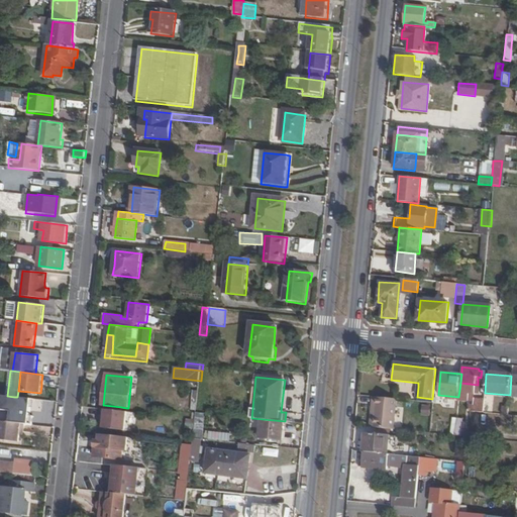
[(23,423),(34,424),(35,416),(31,415),(33,399),(17,397),(14,397),(12,411),(8,411),(7,421),(23,423)]
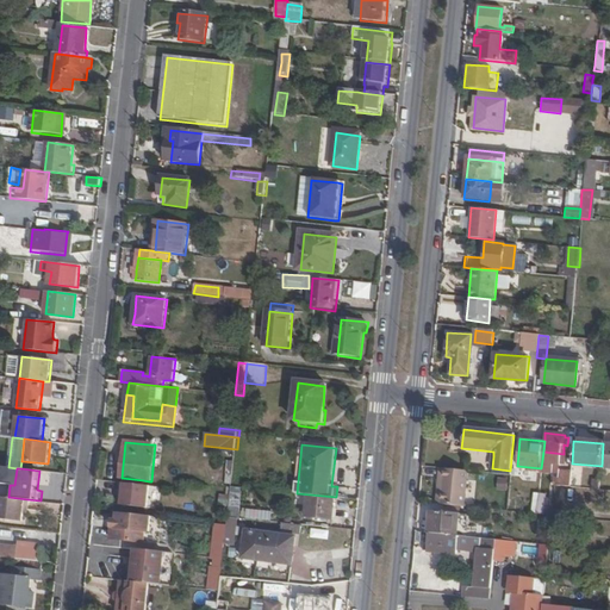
[(467,471),(440,468),(439,479),(443,479),(441,504),(465,506),(467,471)]
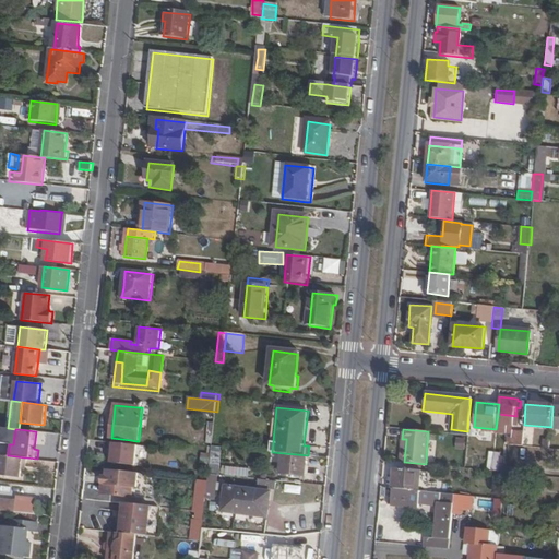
[(522,440),(523,431),(513,431),(512,445),(522,447),(522,440)]
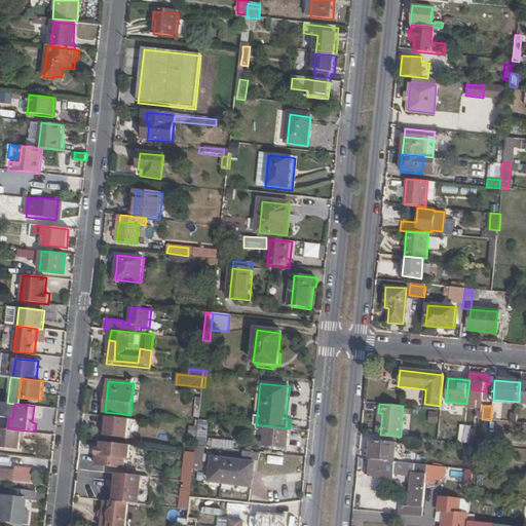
[(123,418),(107,416),(106,424),(110,424),(109,428),(108,437),(130,439),(132,419),(128,418),(123,418)]
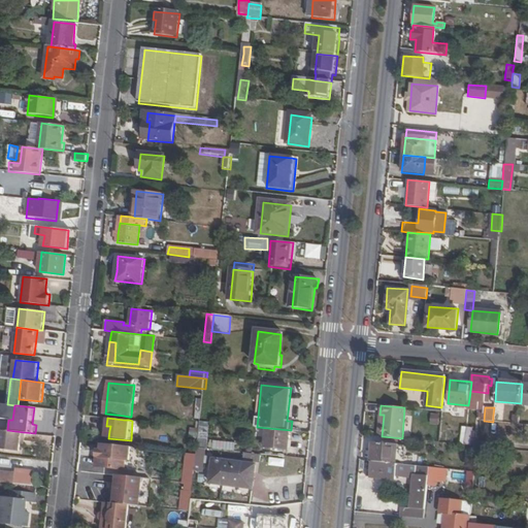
[(205,450),(208,424),(202,424),(201,428),(199,449),(205,450)]
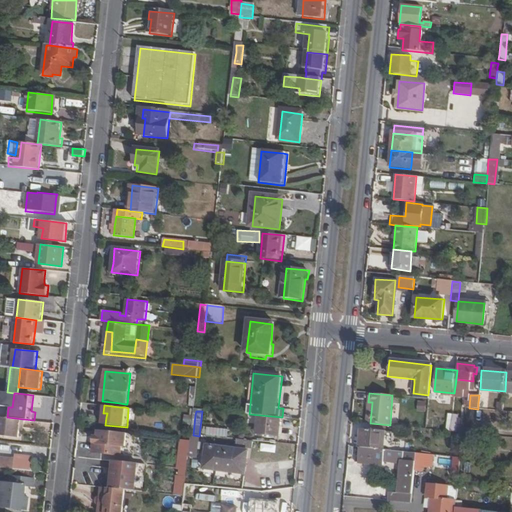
[(280,435),(282,417),(260,415),(258,433),(280,435)]
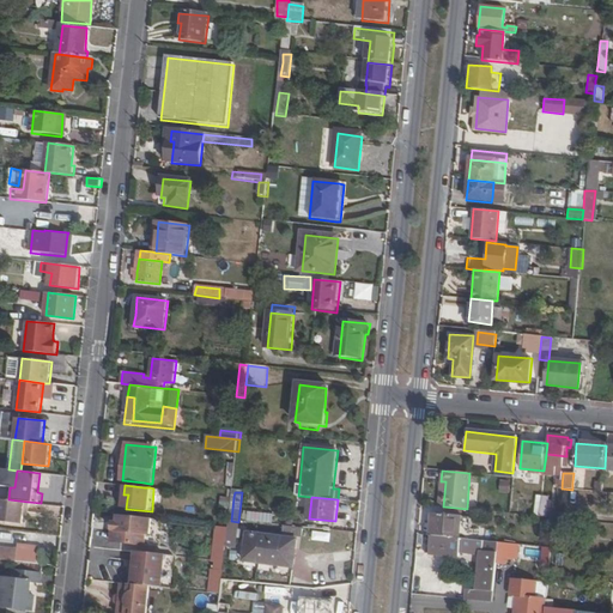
[(551,498),(538,497),(536,514),(550,515),(551,498)]
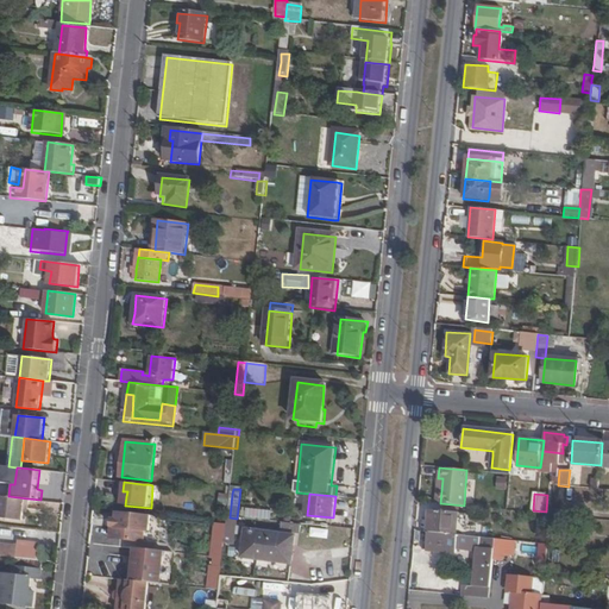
[(27,508),(27,498),(8,496),(0,495),(0,518),(23,521),(23,512),(23,508),(27,508)]
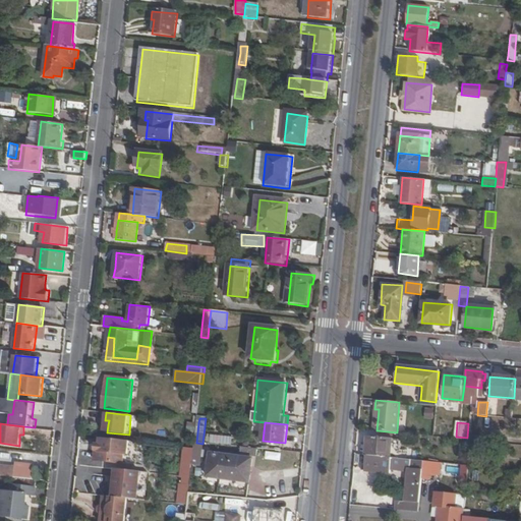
[(232,445),(232,437),(211,436),(210,444),(232,445)]
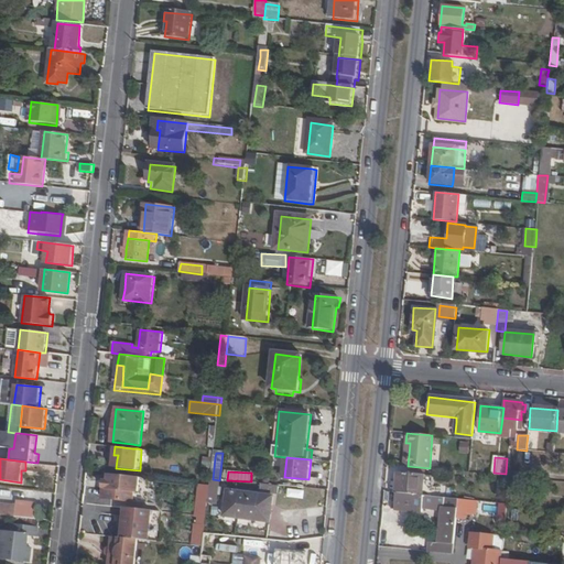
[(422,495),(437,497),(438,488),(423,486),(424,475),(397,473),(394,492),(422,495)]
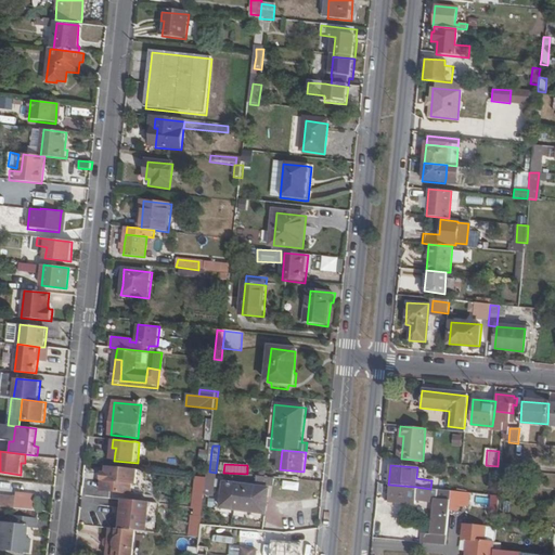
[(149,472),(108,466),(105,489),(145,494),(149,472)]
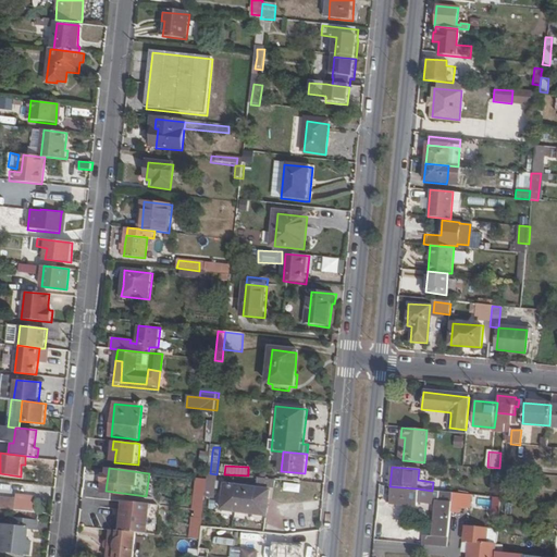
[(209,481),(207,498),(213,499),(217,474),(210,473),(209,480),(209,481)]
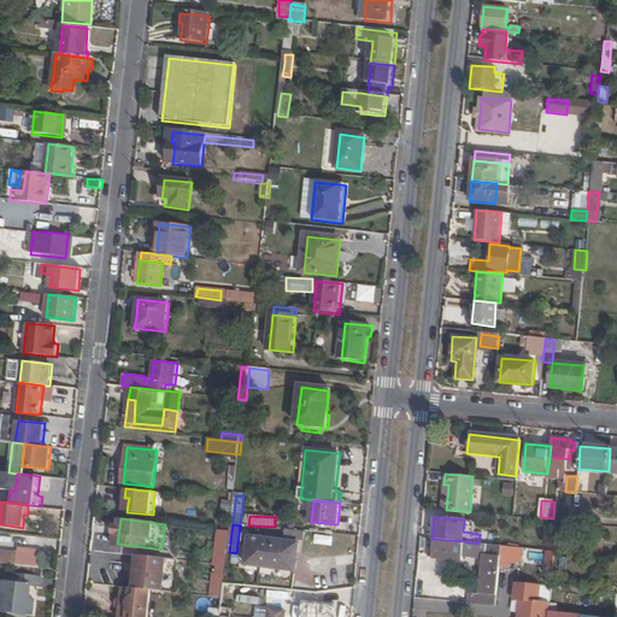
[(252,535),(250,557),(258,558),(258,563),(299,568),(301,540),(252,535)]
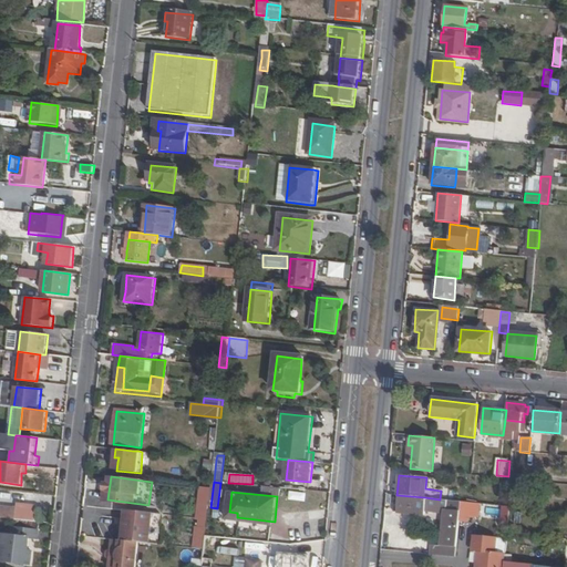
[(424,497),(397,495),(394,512),(422,515),(424,497)]
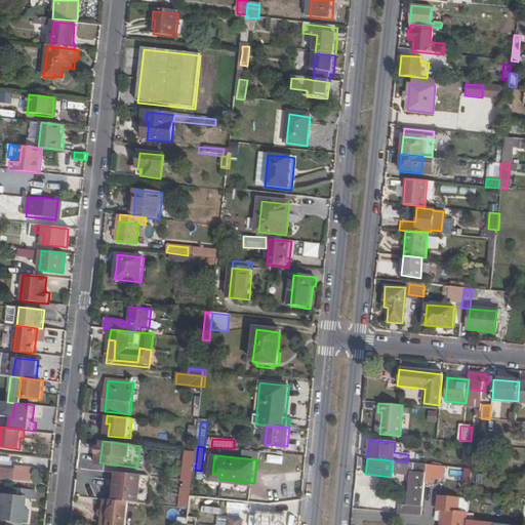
[(423,481),(426,465),(412,462),(411,472),(410,472),(407,514),(420,516),(421,507),(423,481)]
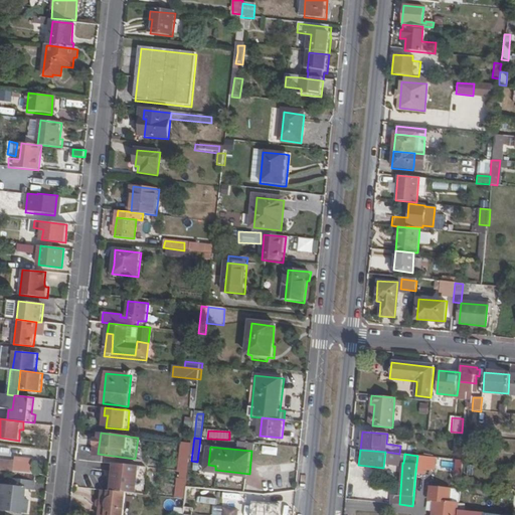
[(436,470),(437,458),(417,456),(415,472),(425,473),(425,469),(436,470)]
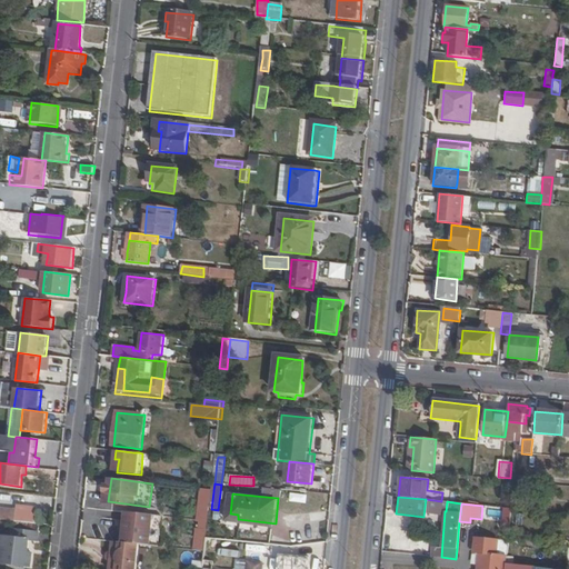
[(0,509),(0,518),(16,520),(17,510),(0,509)]
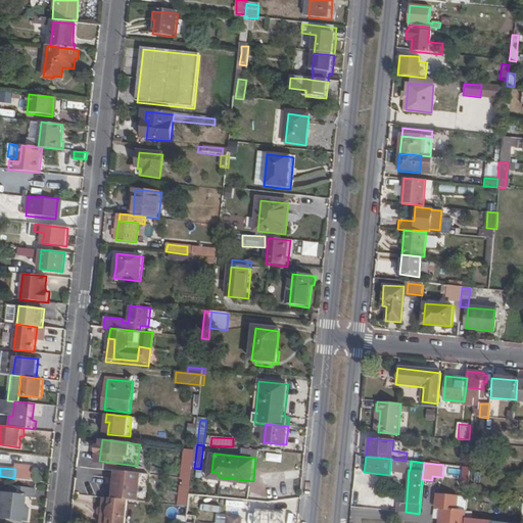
[(117,469),(114,497),(129,500),(145,502),(149,473),(117,469)]
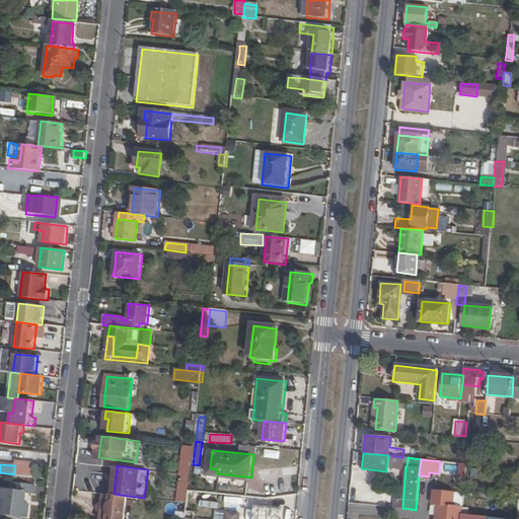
[(34,492),(35,485),(11,482),(11,489),(4,488),(3,502),(6,502),(5,511),(28,514),(30,502),(26,502),(27,492),(34,492)]
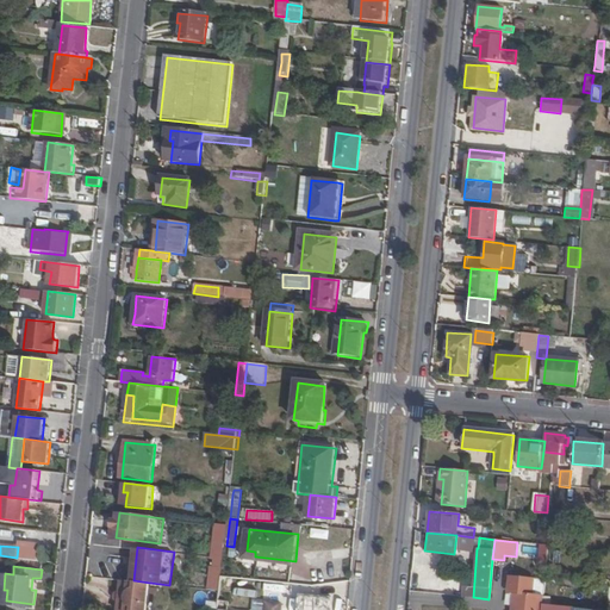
[(541,609),(542,603),(545,579),(510,576),(508,591),(514,592),(511,609),(541,609)]
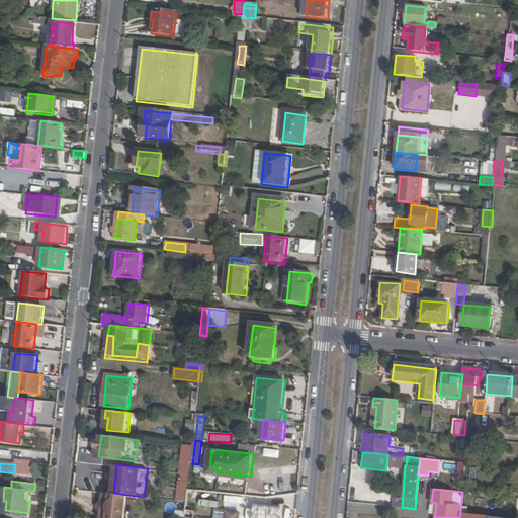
[(113,493),(104,492),(103,501),(101,501),(99,502),(98,504),(98,506),(98,508),(99,509),(102,510),(101,517),(133,517),(135,500),(127,499),(127,495),(113,493)]
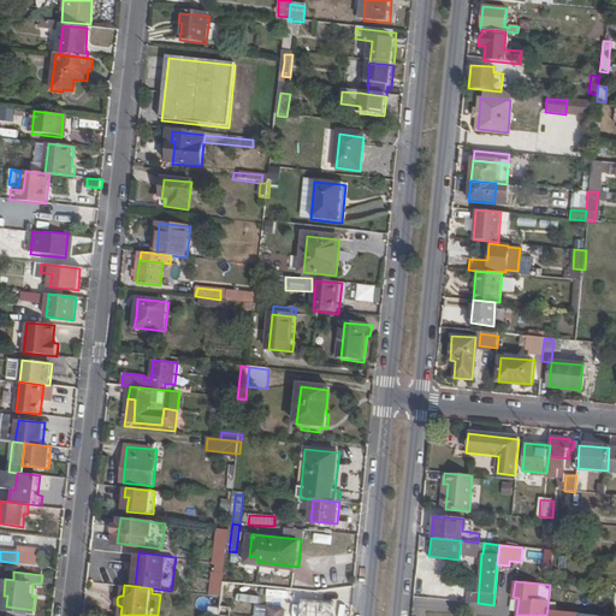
[(266,615),(267,606),(255,604),(253,615),(266,615)]
